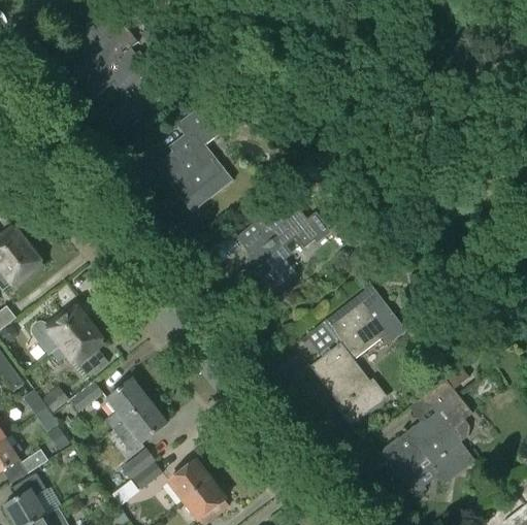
[(100,12),(116,0),(94,0),(92,2),(100,12)]
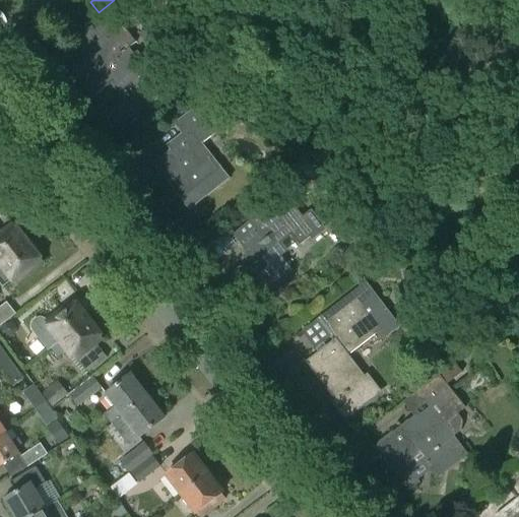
[(130,8),(123,0),(117,5),(123,14),(130,8)]
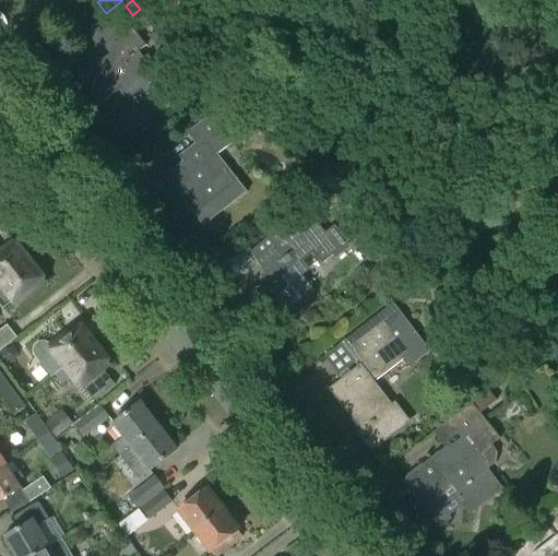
[(101,30),(114,47),(101,58),(97,54),(74,71),(99,103),(120,85),(126,93),(155,70),(139,49),(146,43),(122,12),(101,30)]
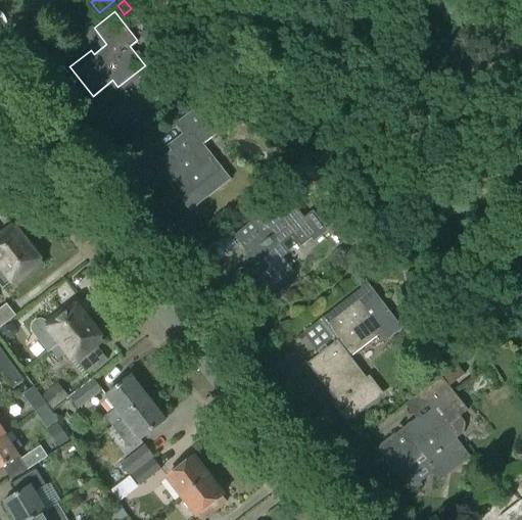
[(187,136),(153,161),(182,198),(198,185),(206,196),(231,177),(203,142),(233,119),(202,101),(176,122),(187,136)]
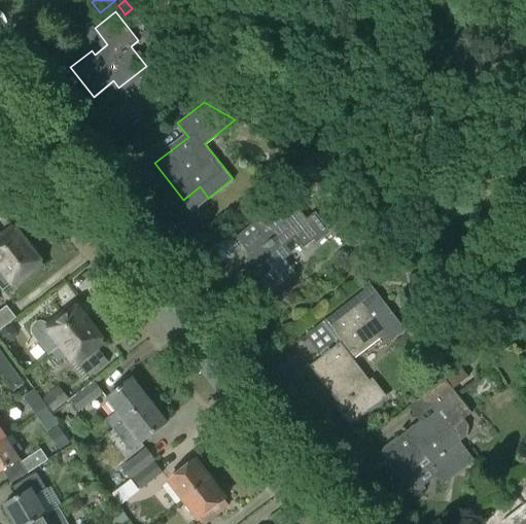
[(254,258),(244,267),(249,274),(253,270),(270,290),(292,272),(279,256),(289,249),(285,244),(294,236),(303,246),(314,238),(317,242),(330,232),(326,228),(328,226),(315,210),(307,216),(299,206),(282,219),(278,214),(269,222),(261,214),(236,235),(254,258)]
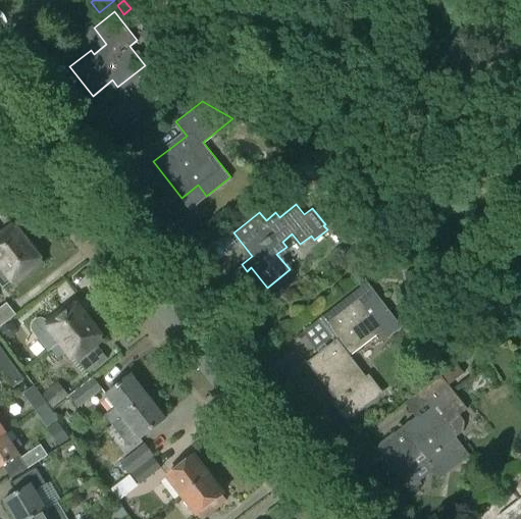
[(0,262),(28,241),(12,222),(0,231),(0,262)]
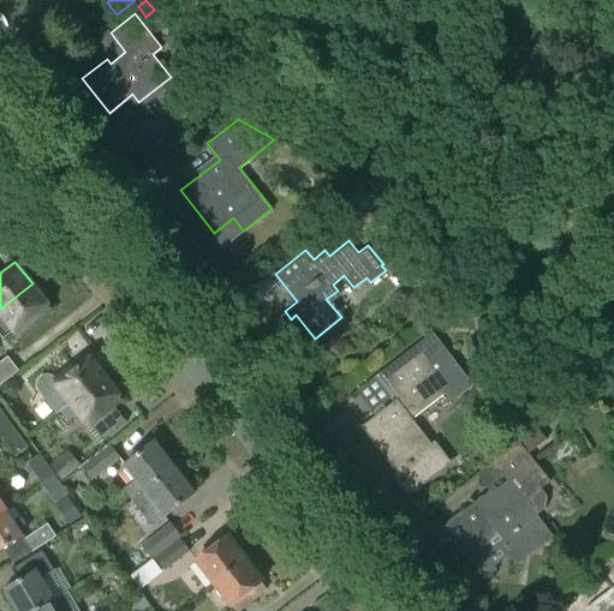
[(33,283),(0,309),(0,331),(3,335),(15,327),(18,331),(51,306),(33,283)]
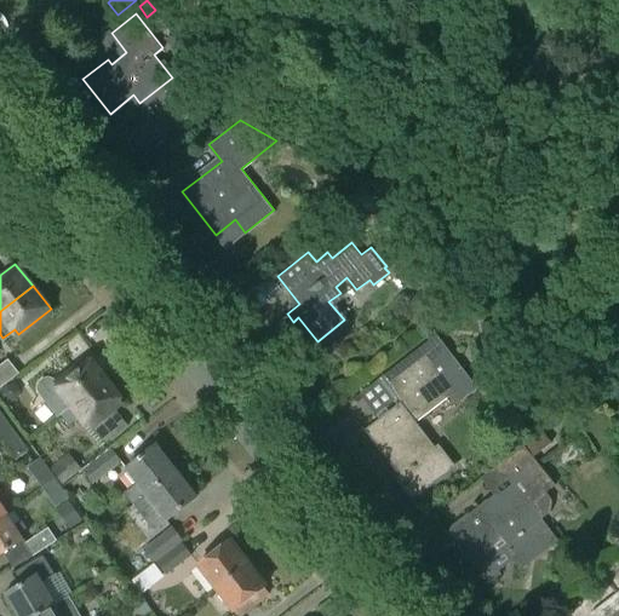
[(400,399),(388,410),(389,413),(368,429),(402,473),(397,477),(413,499),(454,467),(437,445),(434,449),(412,421),(453,391),(459,399),(476,386),(436,333),(380,375),(400,399)]
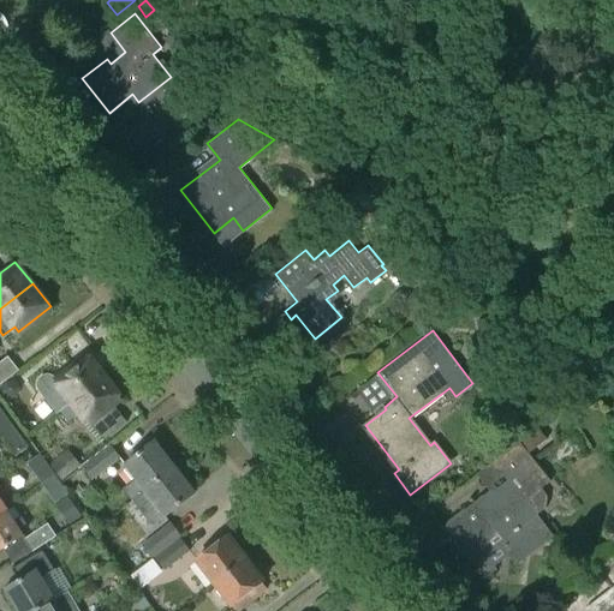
[(57,412),(59,409),(103,375),(85,352),(57,375),(55,372),(53,371),(49,370),(47,370),(45,370),(41,371),(39,372),(36,376),(35,377),(35,379),(35,382),(35,385),(37,388),(57,412)]
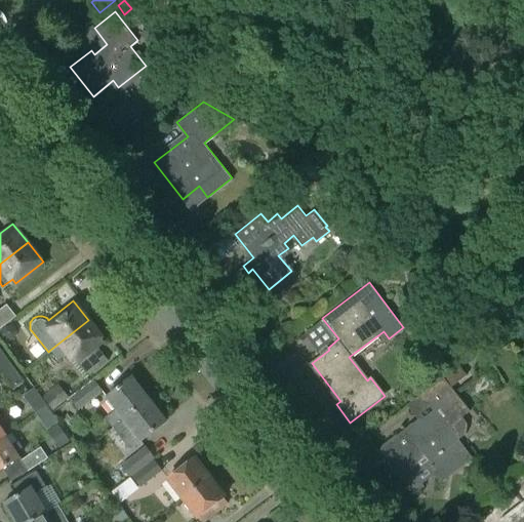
[(0,326),(14,316),(5,304),(0,308),(0,326)]
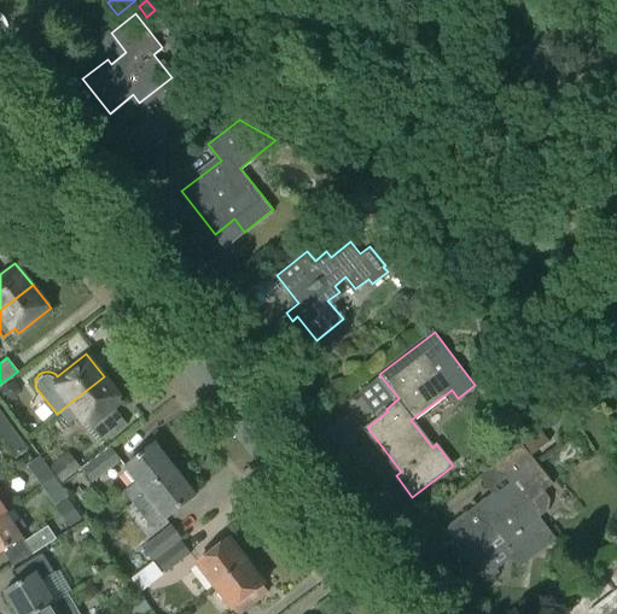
[(120,427),(106,411),(122,399),(104,376),(59,411),(68,422),(81,413),(89,425),(91,424),(98,433),(103,440),(120,427)]
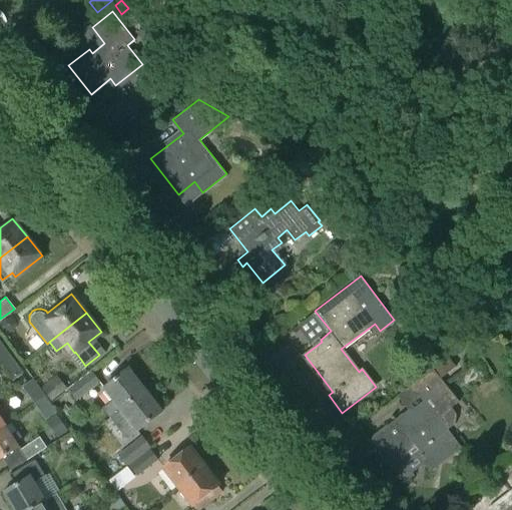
[(12,329),(15,322),(11,317),(4,317),(1,324),(5,330),(12,329)]
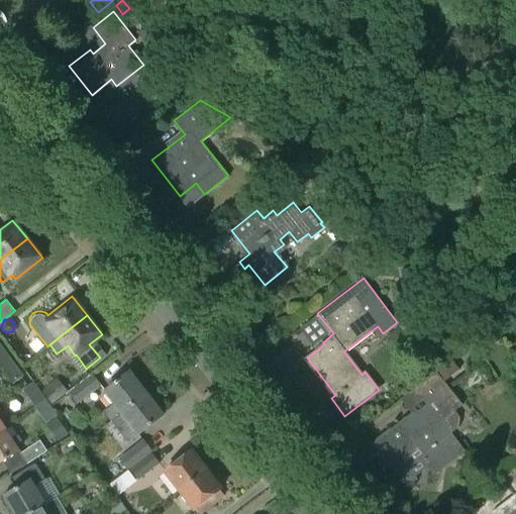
[(0,364),(1,365),(10,357),(0,342),(0,364)]
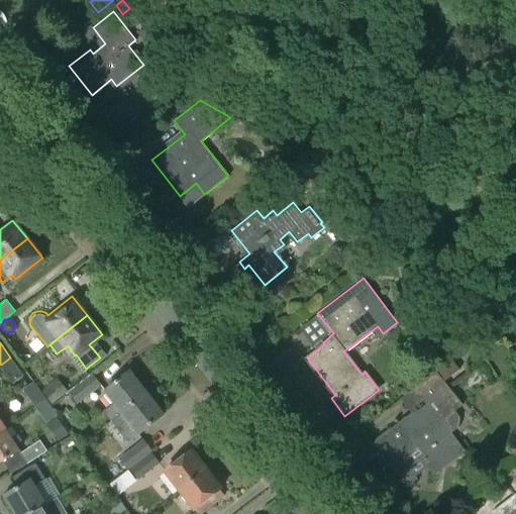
[(10,357),(1,365),(12,381),(22,374),(10,357)]
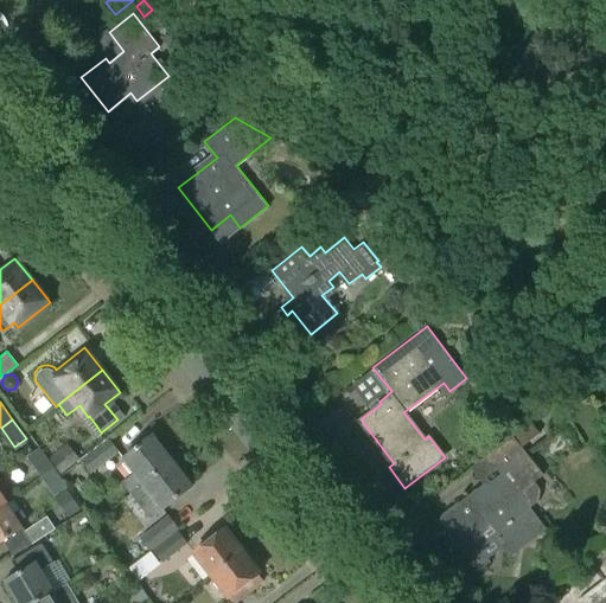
[(520,443),(537,429),(530,419),(511,434),(520,443)]
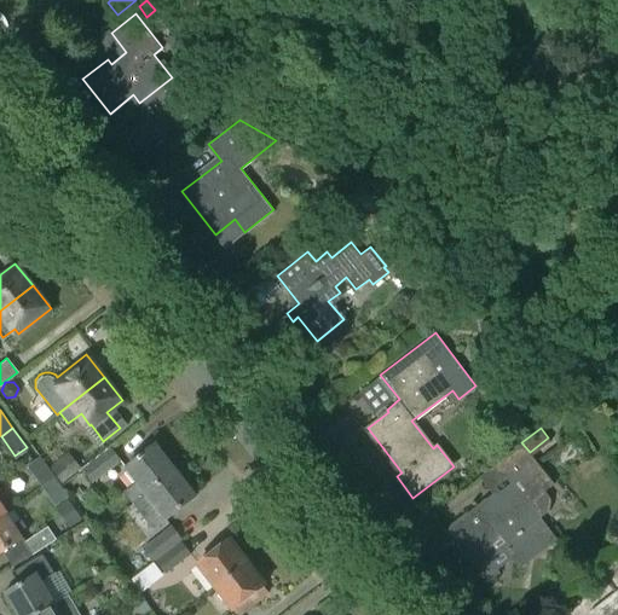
[(123,491),(132,502),(175,468),(155,442),(125,465),(137,481),(123,491)]
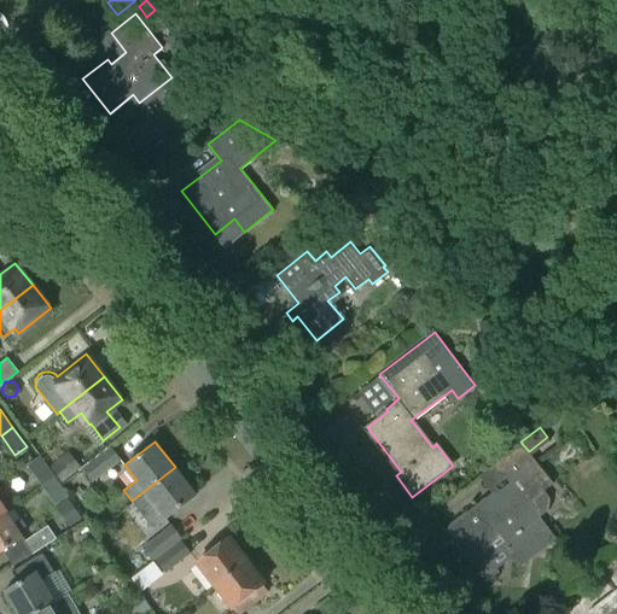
[(546,522),(541,516),(549,510),(549,500),(542,490),(552,481),(529,451),(521,442),(496,460),(512,480),(488,498),(485,496),(444,527),(467,557),(469,556),(485,580),(498,571),(496,569),(511,557),(518,568),(552,542),(547,536),(540,526),(546,522)]
